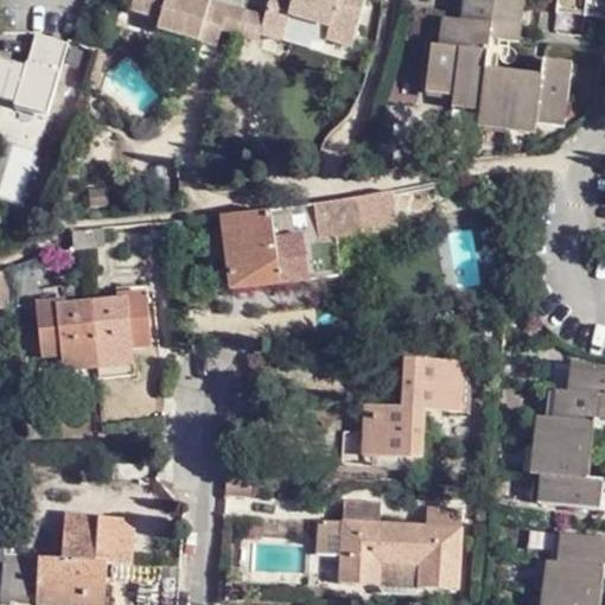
[(132,0),(131,5),(160,13),(157,24),(217,42),(224,20),(229,4),(216,0),(132,0)]
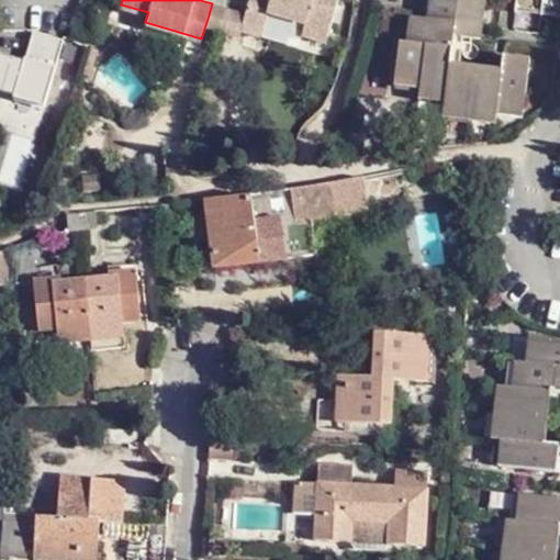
[(231,0),(213,0),(212,3),(208,19),(224,24),(231,0)]
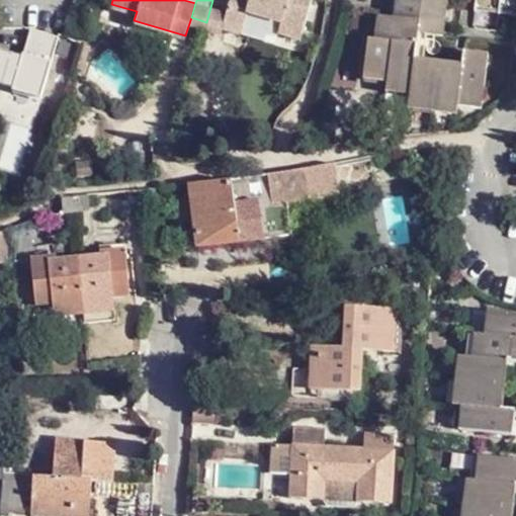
[(228,5),(212,0),(206,22),(222,26),(224,21),(228,5)]
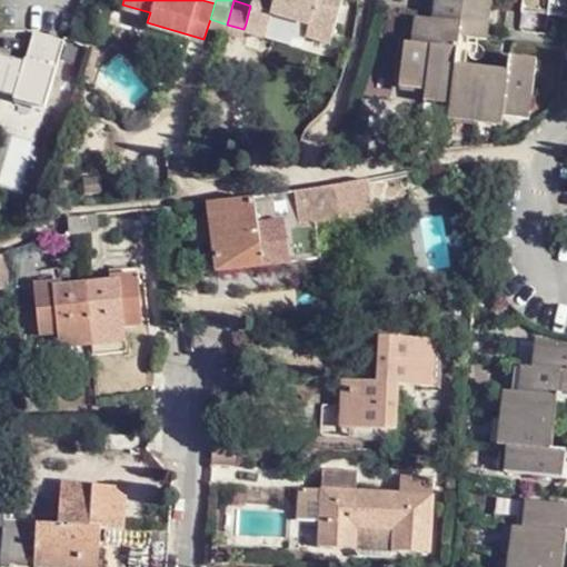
[(251,0),(250,6),(246,23),(265,29),(270,8),(311,20),(307,35),(334,43),(345,0),(251,0)]
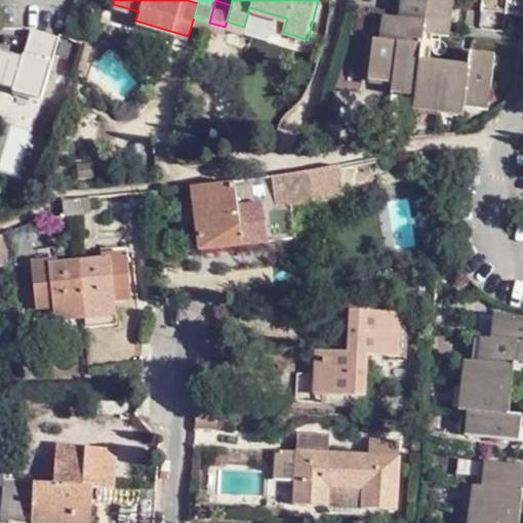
[(405,0),(405,16),(395,15),(388,14),(386,39),(376,37),(368,37),(364,74),(389,78),(412,81),(410,93),(460,101),(461,91),(487,95),(491,52),(466,49),(465,61),(464,71),(417,65),(417,54),(419,30),(447,33),(450,0),(405,0)]
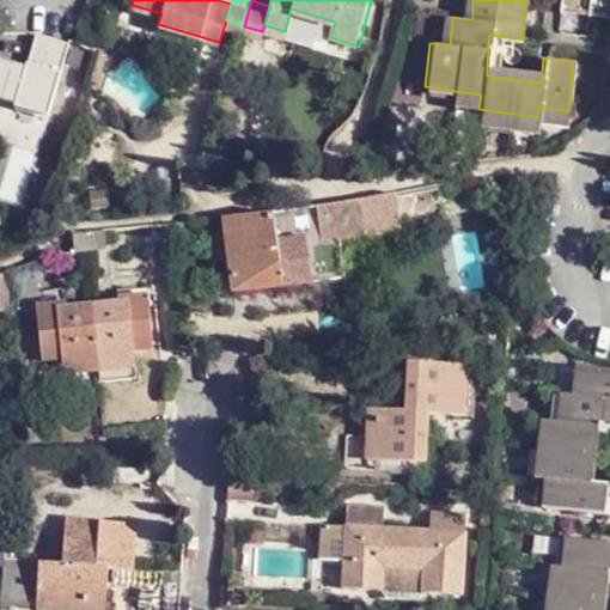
[(473,19),(473,0),(463,0),(461,18),(473,19)]
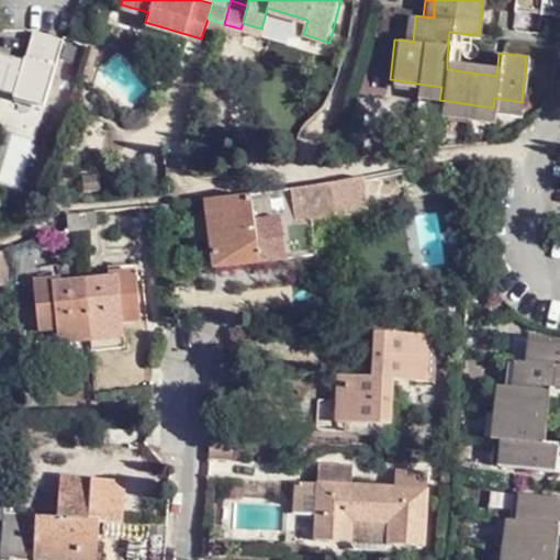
[(559,2),(540,0),(513,0),(512,7),(559,11),(559,2)]
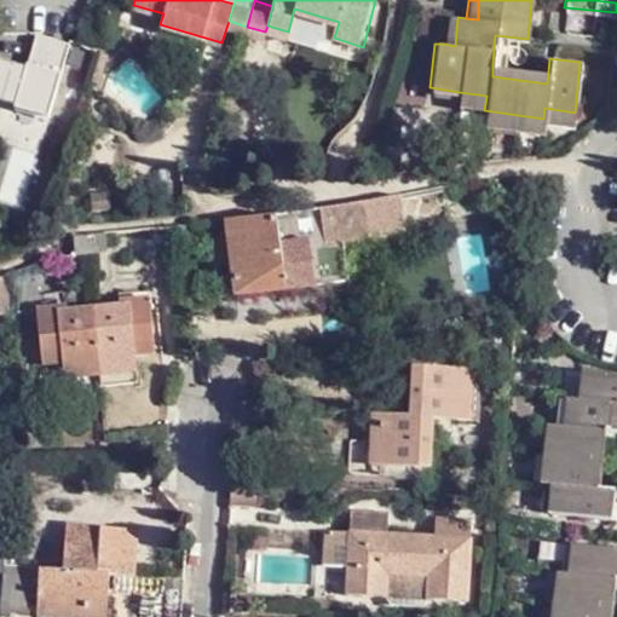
[(455,46),(457,17),(447,16),(444,44),(455,46)]
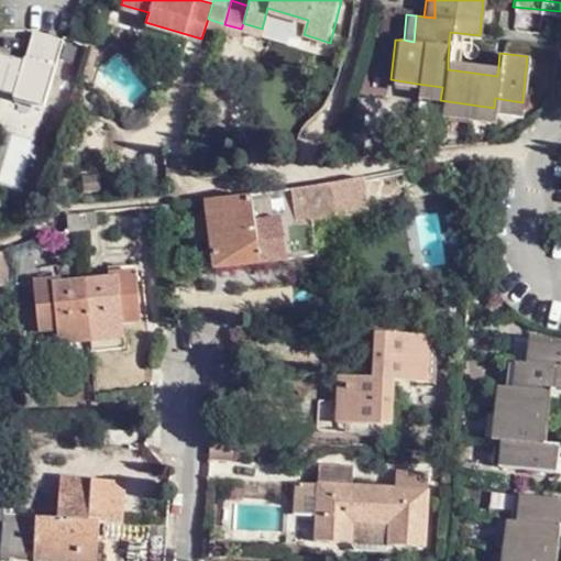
[(0,94),(44,105),(61,40),(0,24),(0,94)]
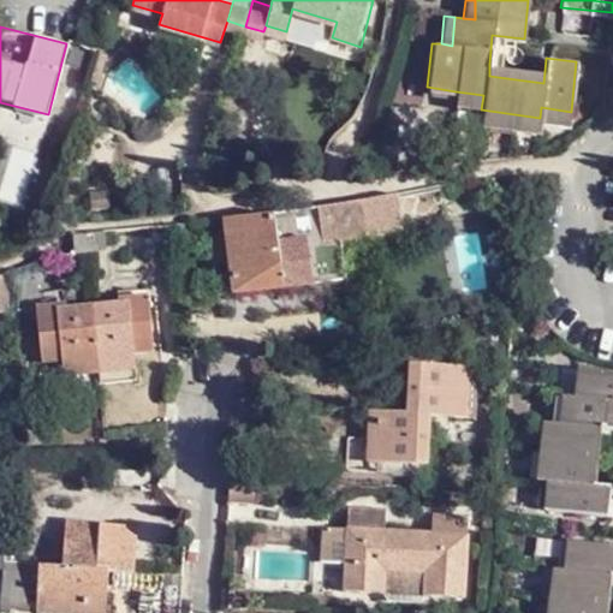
[(543,83),(545,71),(489,64),(489,76),(543,83)]
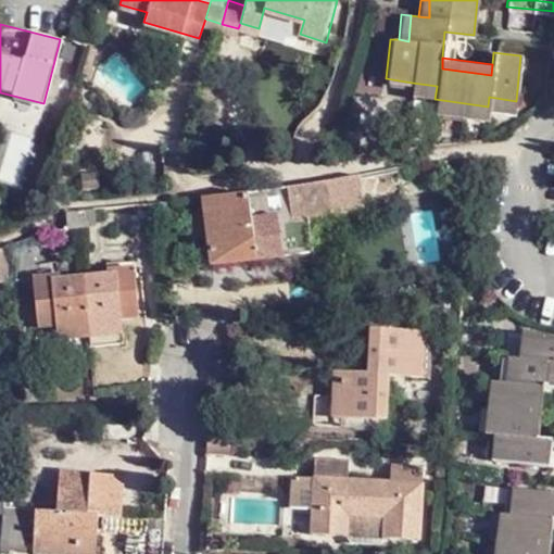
[(437,86),(412,83),(411,96),(435,99),(437,86)]
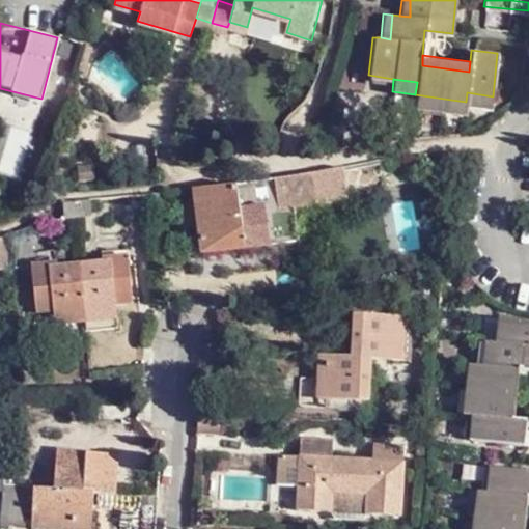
[(466,102),(466,104),(492,107),(493,96),(467,92),(466,102)]
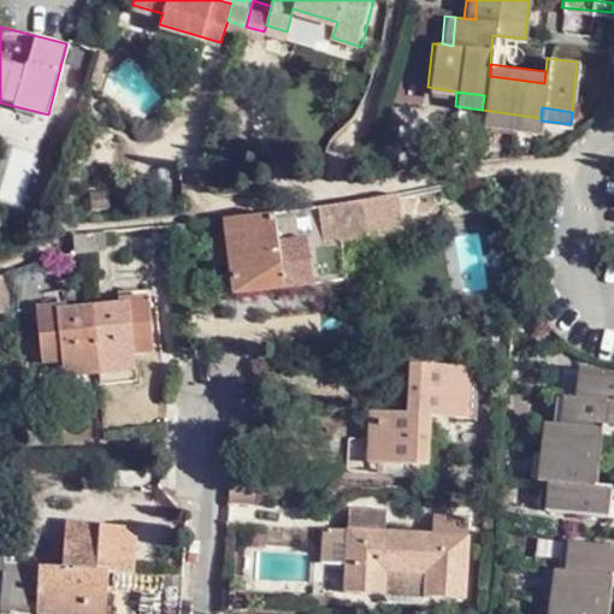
[(541,118),(482,110),(480,125),(538,133),(541,120),(541,118)]
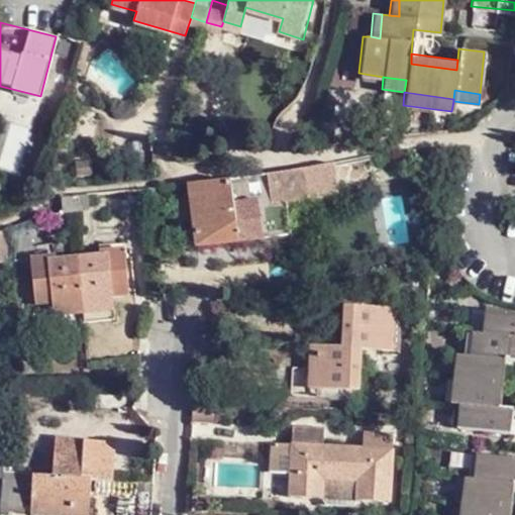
[(339,191),(333,163),(303,169),(308,197),(339,191)]
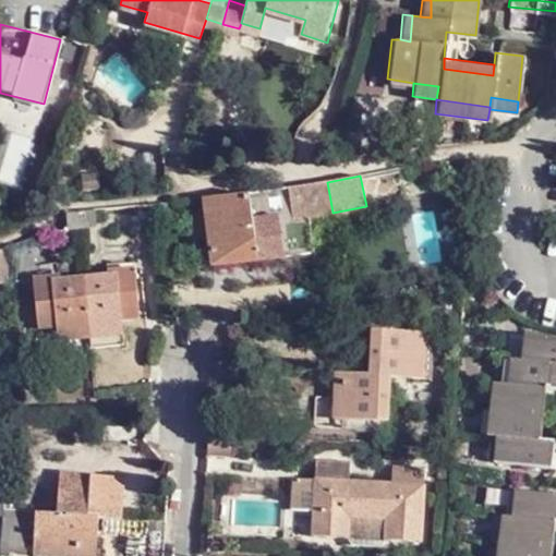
[(327,182),(289,191),(294,219),(333,213),(327,182)]
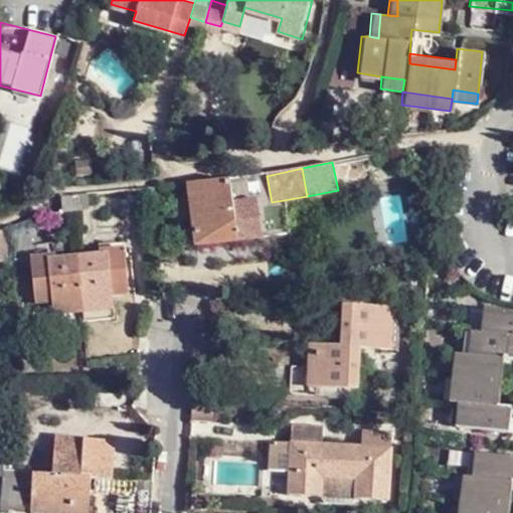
[(229,180),(186,184),(194,245),(262,237),(258,198),(243,200),(232,202),(232,195),(229,180)]
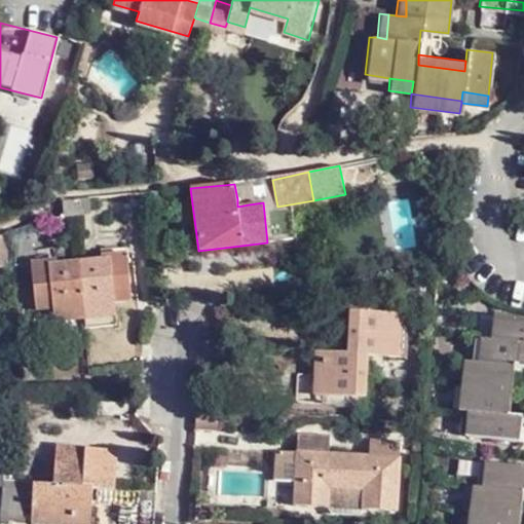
[(248,197),(237,199),(237,207),(249,204),(248,197)]
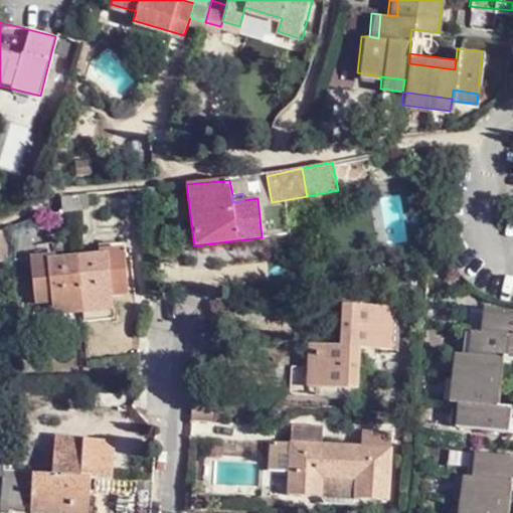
[(86,195),(70,196),(72,211),(88,209),(86,195)]
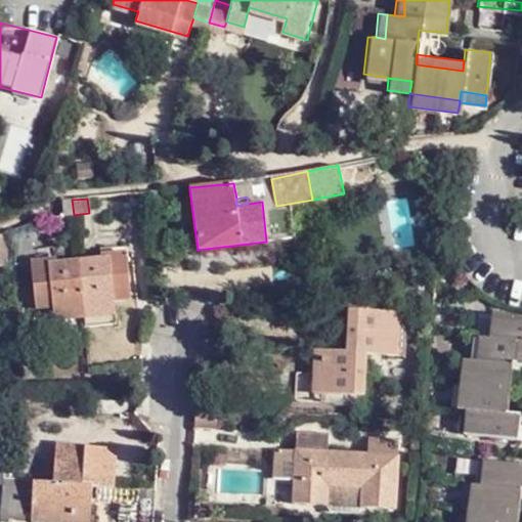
[(74,215),(72,200),(63,201),(64,216),(74,215)]
